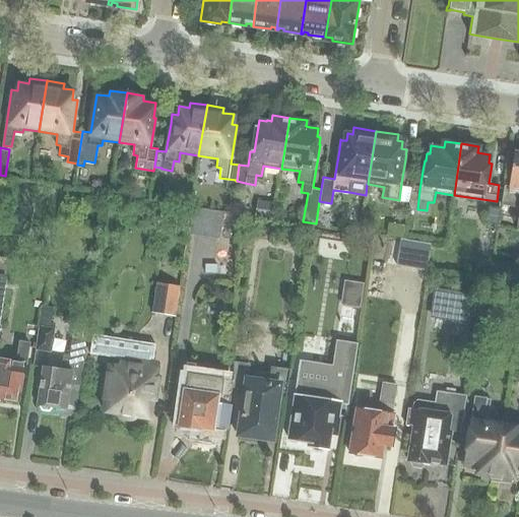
[(509,185),(504,184),(501,203),(518,206),(518,149),(516,149),(515,151),(514,151),(509,185)]
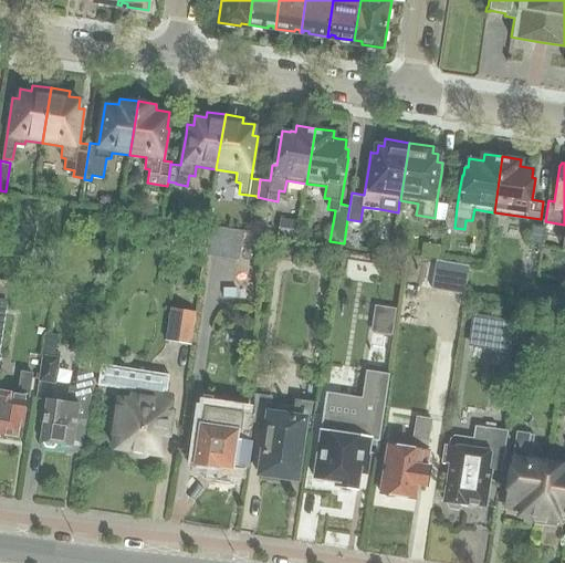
[(437,199),(435,217),(446,218),(447,206),(448,201),(437,199)]
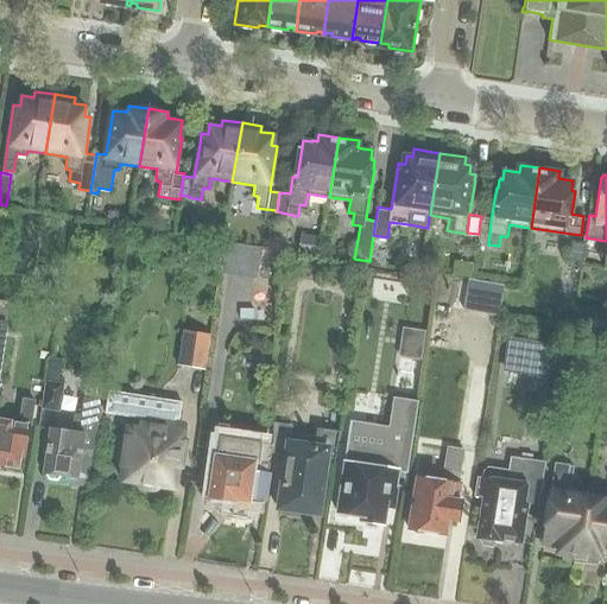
[(479,234),(478,243),(488,245),(491,222),(480,221),(479,234)]
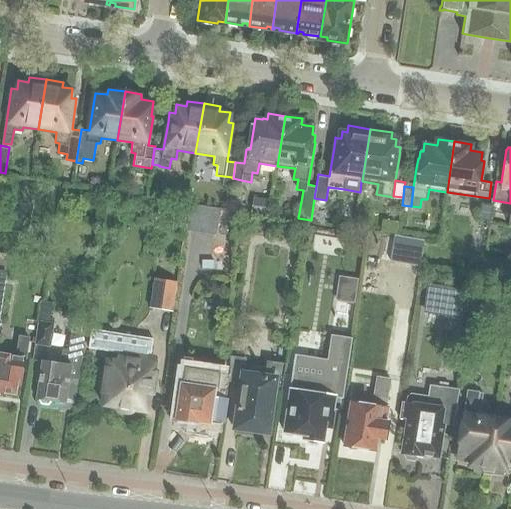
[(490,219),(493,203),(482,201),(479,218),(490,219)]
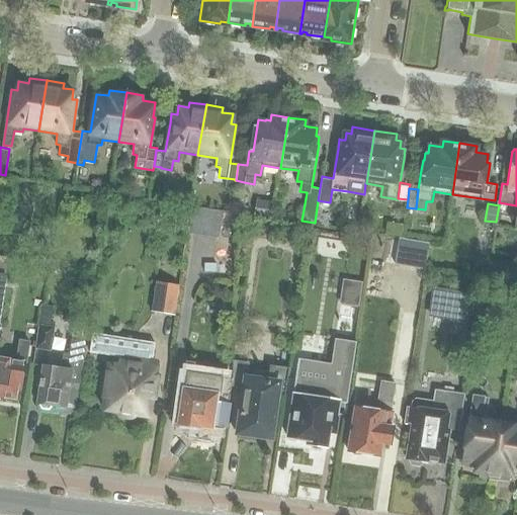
[(219,236),(222,208),(191,204),(187,232),(219,236)]
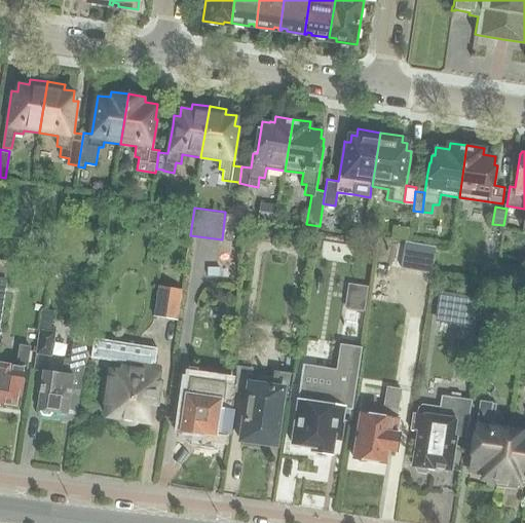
[(432,271),(436,245),(405,239),(401,266),(432,271)]
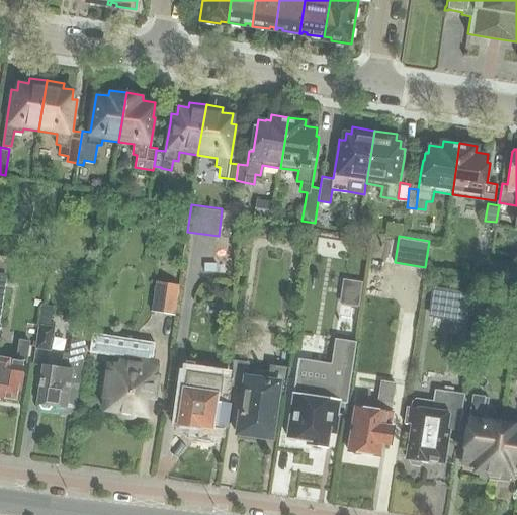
[(352,282),(353,279),(344,278),(341,296),(358,299),(360,284),(352,282)]
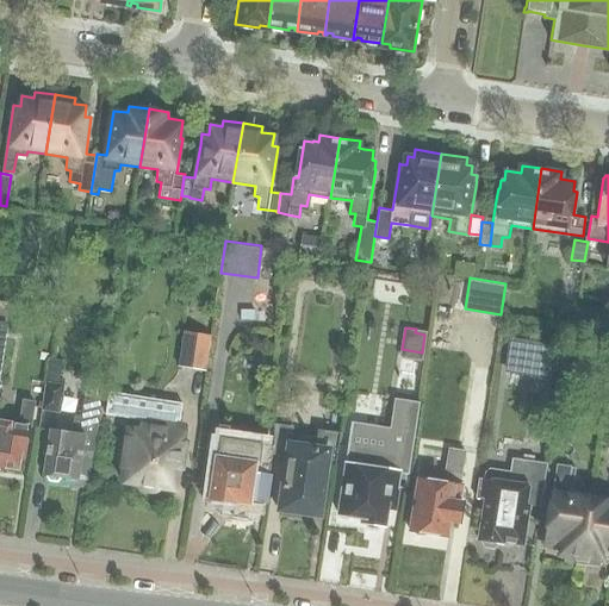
[(211,333),(210,333),(184,329),(178,364),(205,369),(211,333)]
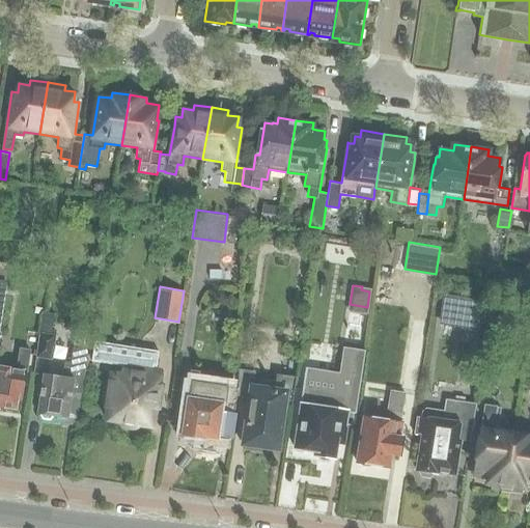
[(444,294),(440,324),(477,329),(481,299),(444,294)]
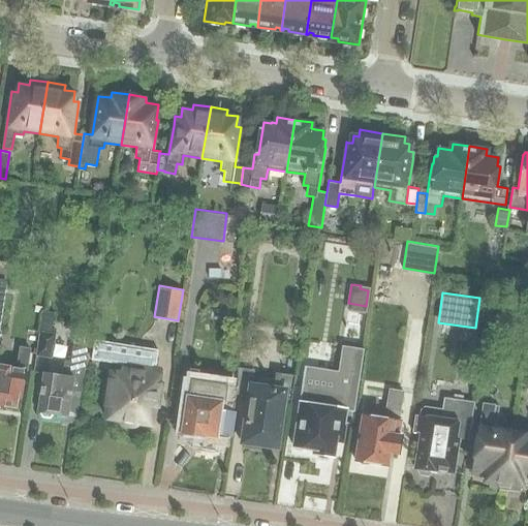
[(51,357),(56,328),(52,327),(55,310),(42,309),(36,354),(51,357)]
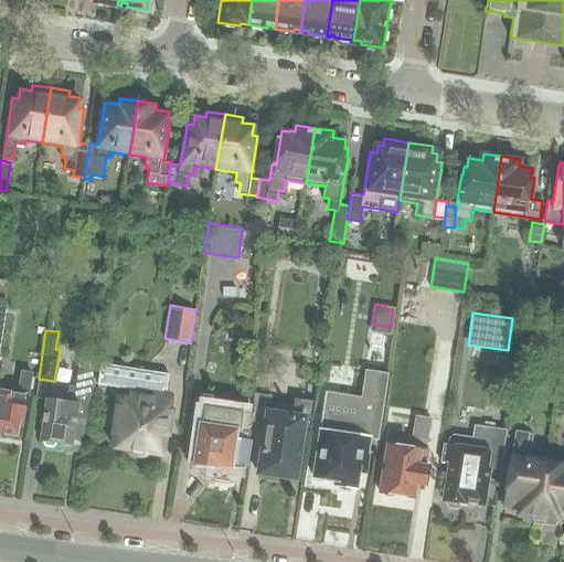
[(147,449),(162,453),(166,432),(169,433),(172,407),(165,406),(170,371),(100,361),(98,383),(130,388),(129,396),(117,394),(112,433),(115,434),(113,444),(129,447),(130,441),(148,444),(147,449)]
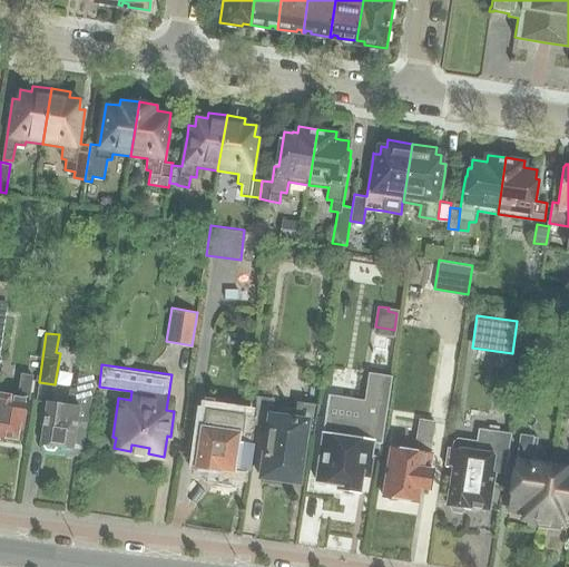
[(356,489),(360,490),(363,470),(371,471),(370,475),(371,475),(374,455),(372,453),(372,452),(380,453),(381,441),(383,441),(392,374),(369,370),(364,398),(362,417),(326,411),(324,430),(319,468),(317,471),(316,479),(339,482),(337,487),(342,487),(344,491),(352,492),(356,489)]
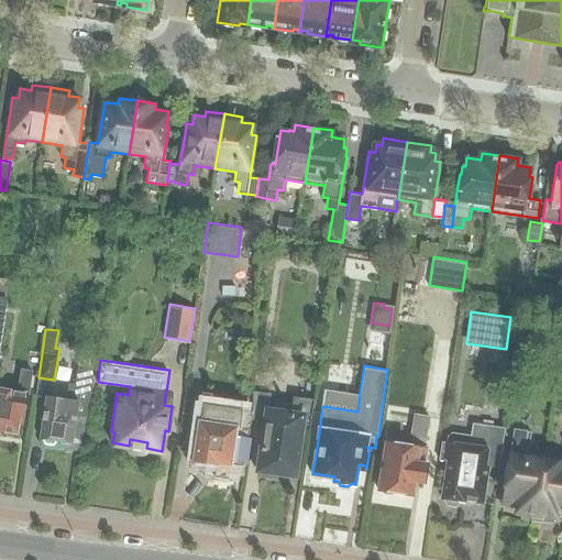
[(28,393),(29,393),(33,369),(20,366),(17,390),(0,386),(0,430),(4,431),(4,430),(18,432),(20,416),(24,417),(28,393)]
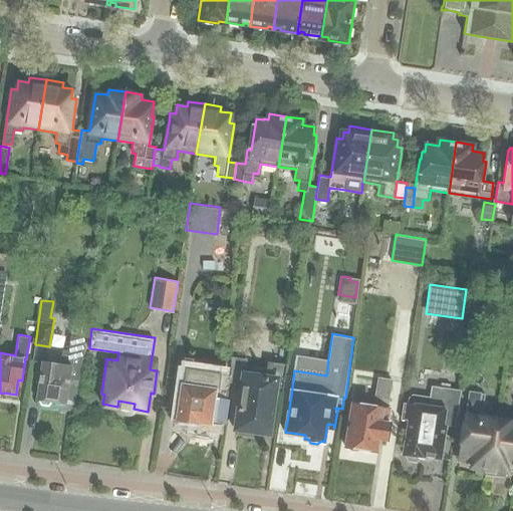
[(77,390),(84,337),(69,335),(67,349),(62,349),(60,362),(42,360),(37,399),(40,399),(42,403),(48,404),(51,401),(66,403),(67,398),(75,399),(77,390)]
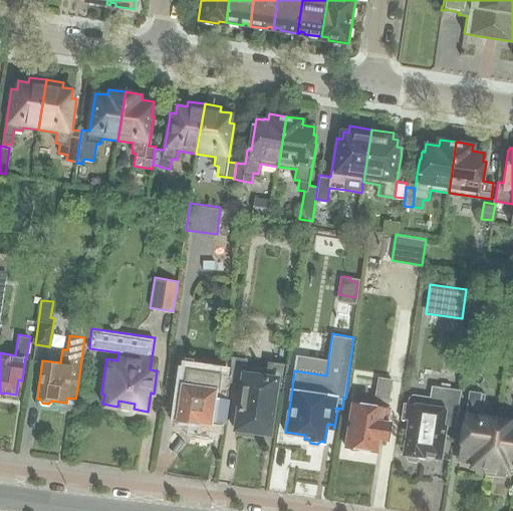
[(243,384),(237,421),(236,431),(269,436),(278,378),(284,379),(286,363),(267,360),(266,366),(251,364),(251,370),(245,369),(247,357),(231,355),(231,360),(230,381),(243,384)]
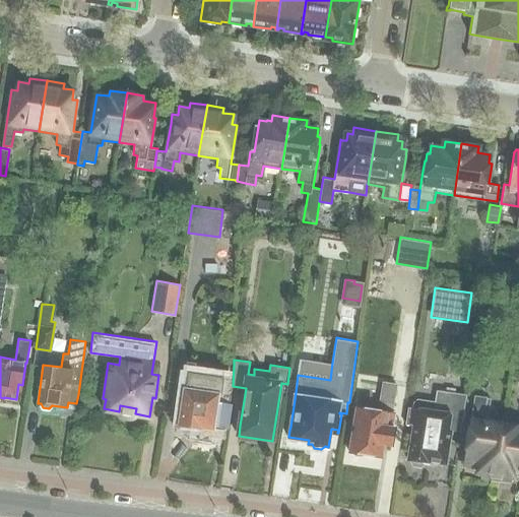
[(188,371),(182,414),(180,424),(182,425),(181,430),(199,433),(200,427),(200,426),(213,428),(213,426),(229,428),(233,401),(231,401),(233,386),(234,365),(225,364),(223,376),(188,371)]
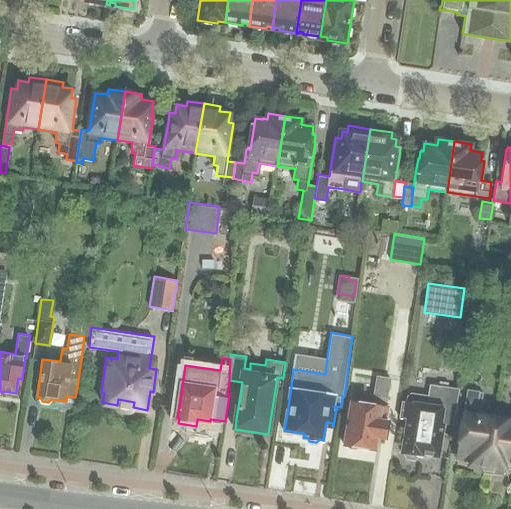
[(351,399),(346,433),(344,443),(376,448),(379,429),(386,430),(388,418),(387,418),(389,404),(387,404),(391,376),(376,374),(372,402),(351,399)]
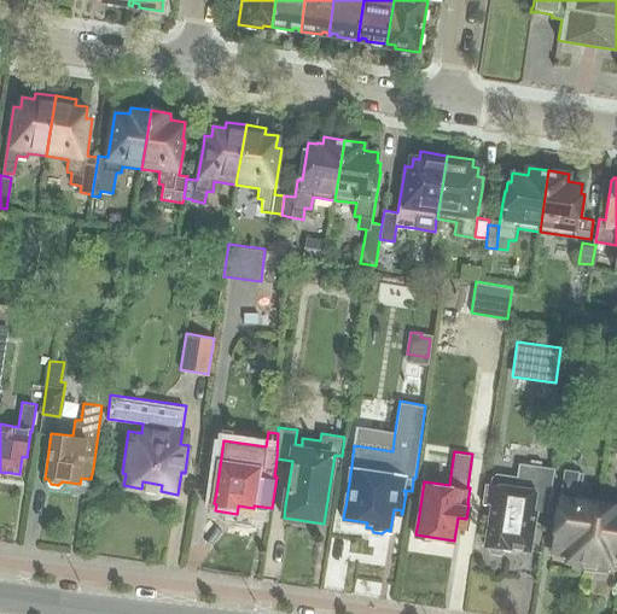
[(516,487),(492,483),(485,483),(482,503),(492,504),(487,533),(485,545),(489,545),(489,547),(492,551),(500,553),(505,549),(507,549),(508,545),(529,549),(531,537),(535,510),(548,512),(554,467),(519,462),(517,474),(516,487)]
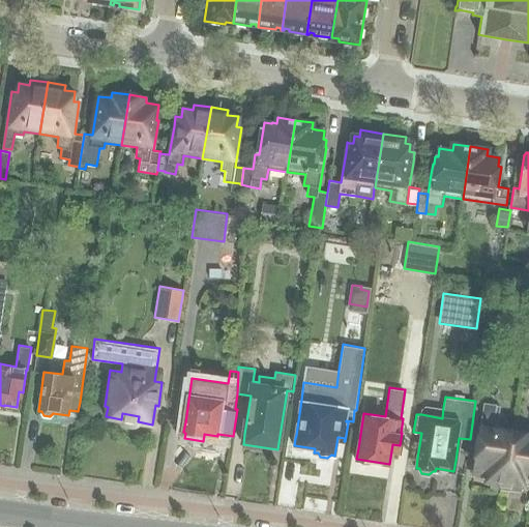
[(488,479),(505,481),(513,429),(498,427),(500,413),(495,412),(497,404),(486,402),(478,443),(477,443),(476,452),(477,452),(474,470),(489,472),(488,479)]
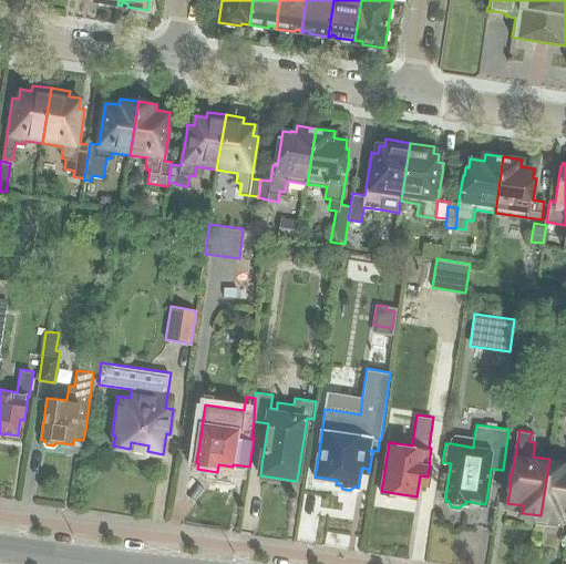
[(565,461),(549,459),(541,515),(559,519),(562,511),(565,511),(565,520),(565,461)]
